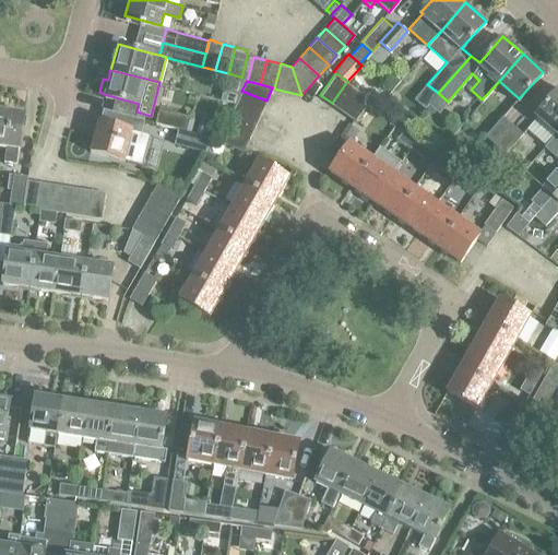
[(347,81),(332,103),(344,111),(359,90),(347,81)]
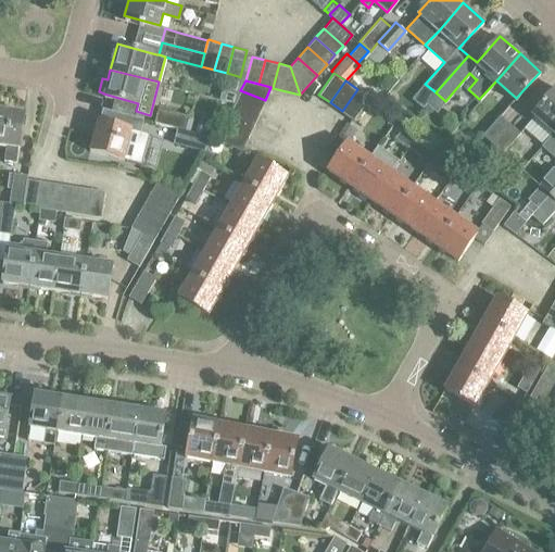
[(553,130),(554,128),(554,87),(533,112),(553,130)]
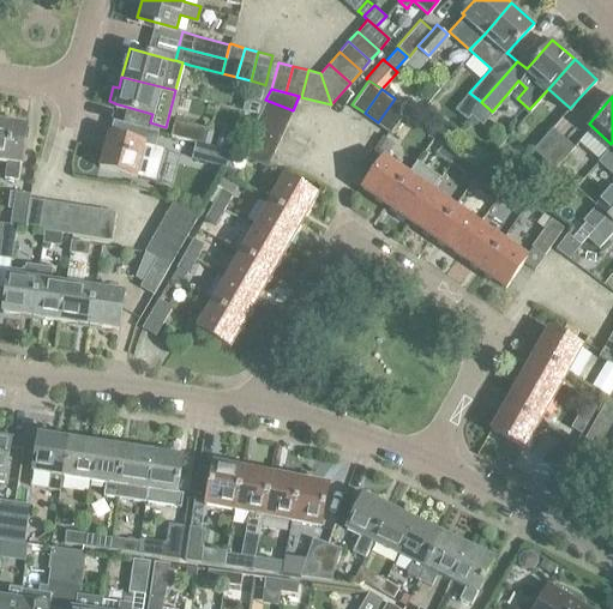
[(407,108),(395,98),(378,122),(390,132),(407,108)]
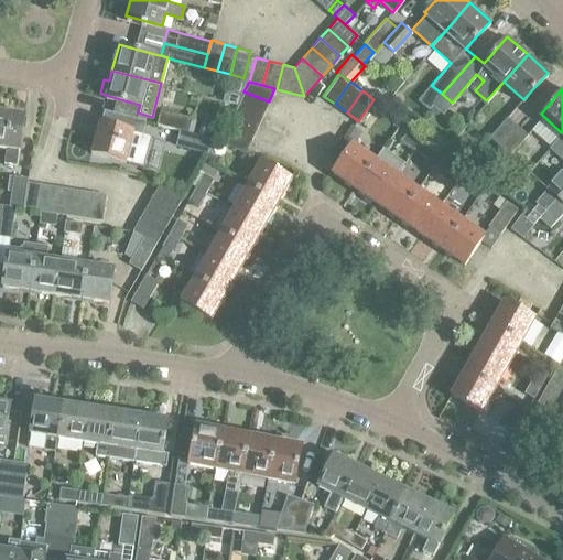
[(244,92),(239,103),(263,112),(269,101),(244,92)]
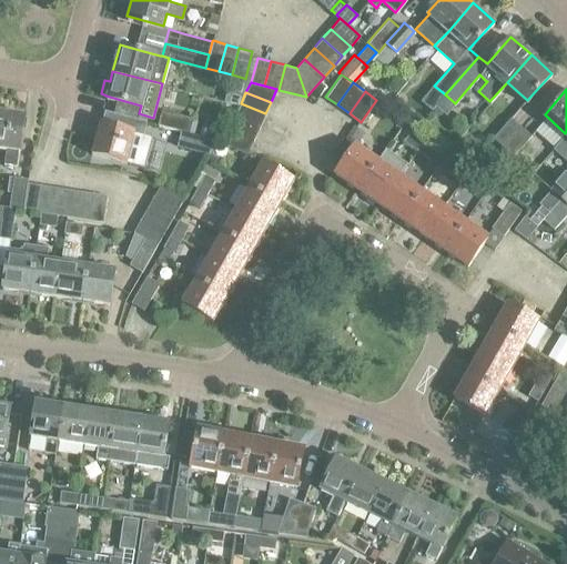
[(241,103),(240,104),(234,117),(259,127),(265,113),(241,103)]
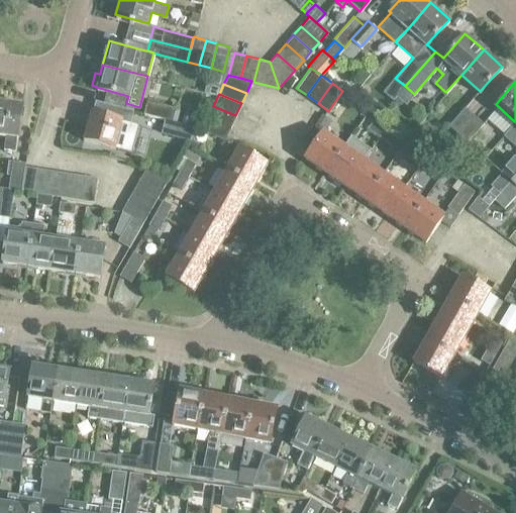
[(0,133),(5,134),(3,148),(15,149),(17,136),(22,103),(0,99),(0,133)]
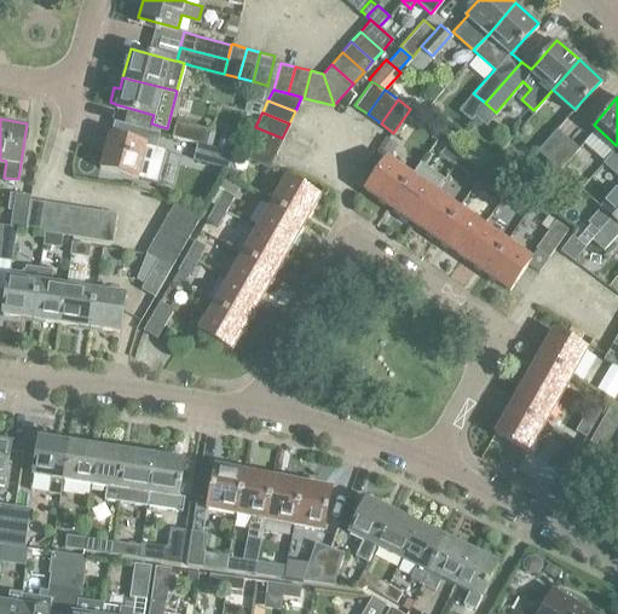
[(206,143),(211,128),(175,119),(172,133),(206,143)]
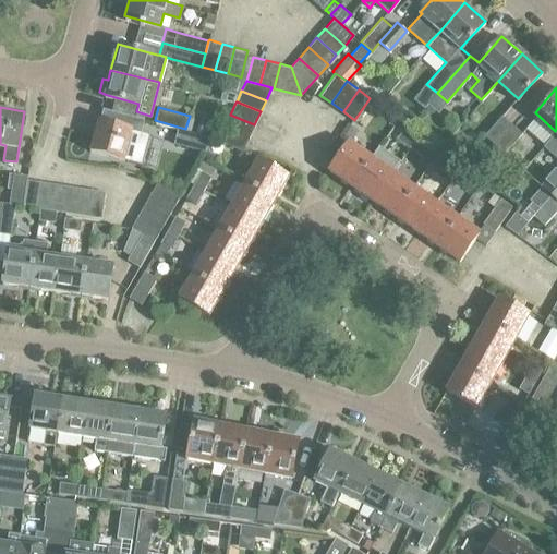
[(494,143),(511,122),(501,113),(484,134),(494,143)]
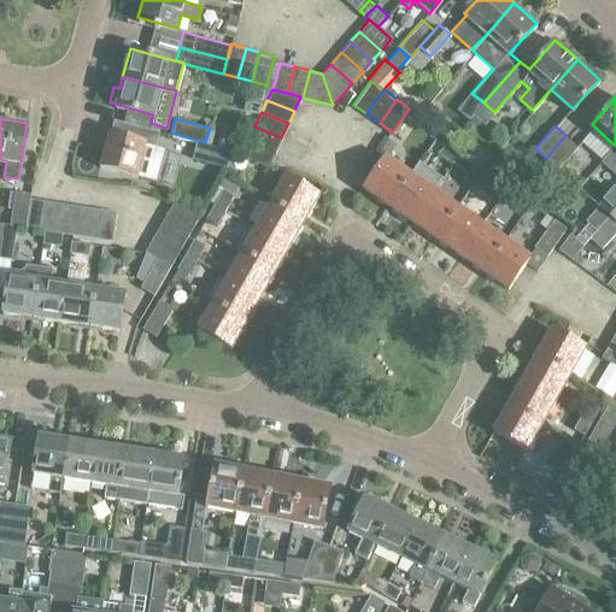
[(254,127),(248,141),(275,152),(281,137),(254,127)]
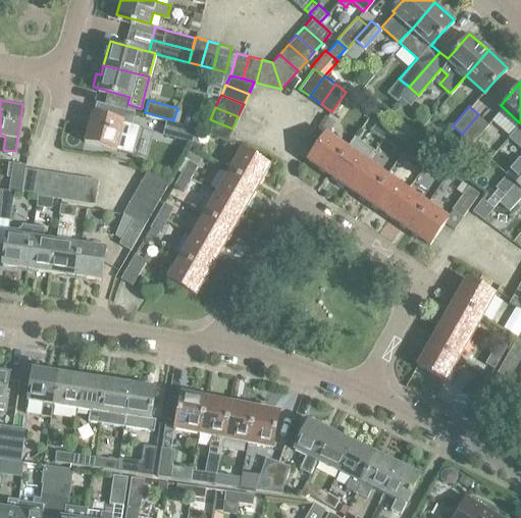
[(91,110),(83,141),(116,149),(116,148),(133,152),(140,124),(123,120),(124,119),(91,110)]
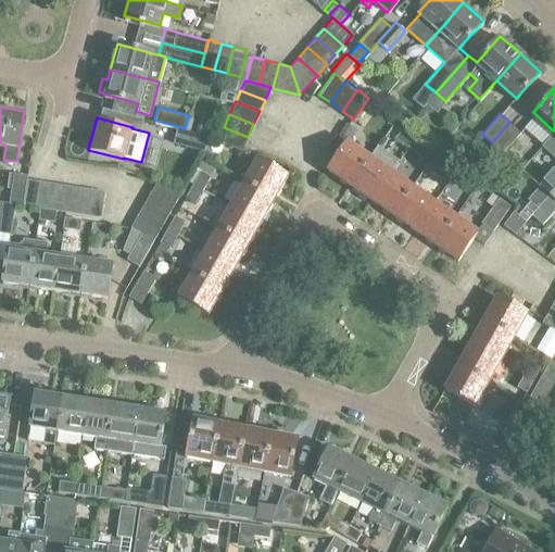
[(509,122),(492,142),(502,151),(519,130),(509,122)]
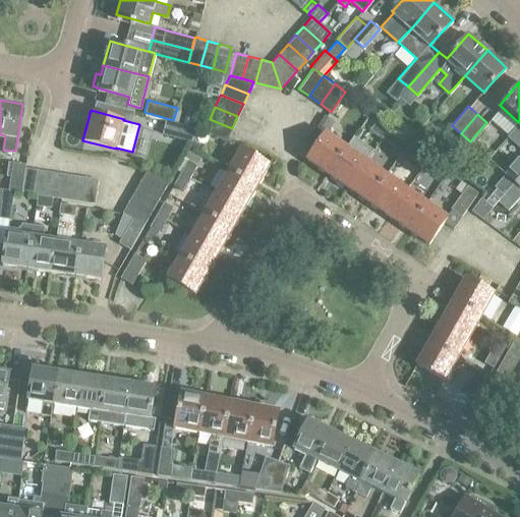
[(198,127),(173,120),(167,119),(163,131),(191,139),(198,127)]
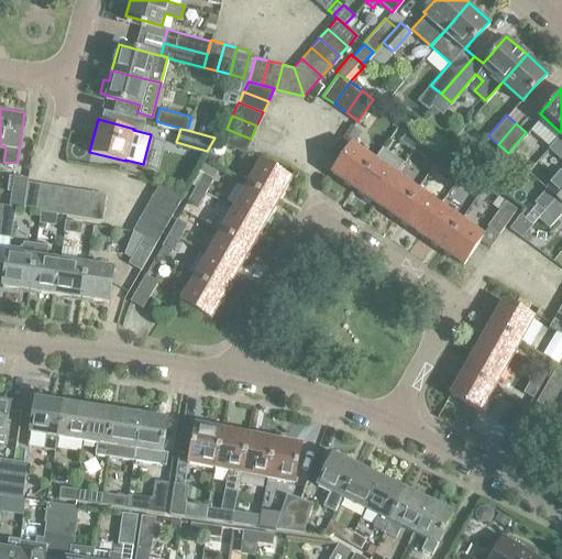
[(227,129),(221,140),(245,151),(251,139),(227,129)]
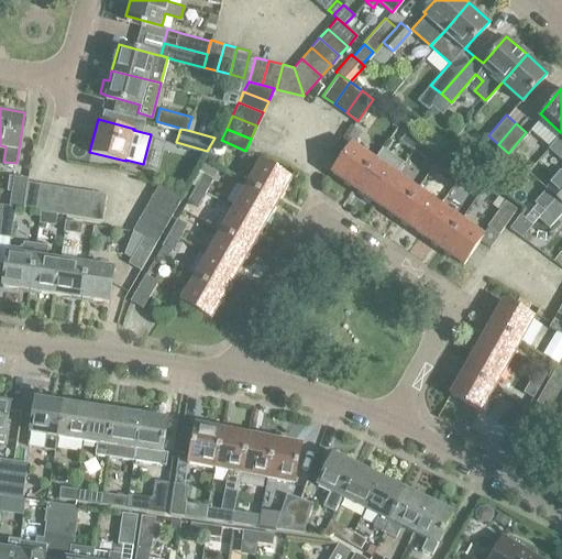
[(400,138),(414,146),(419,138),(407,129),(400,138)]
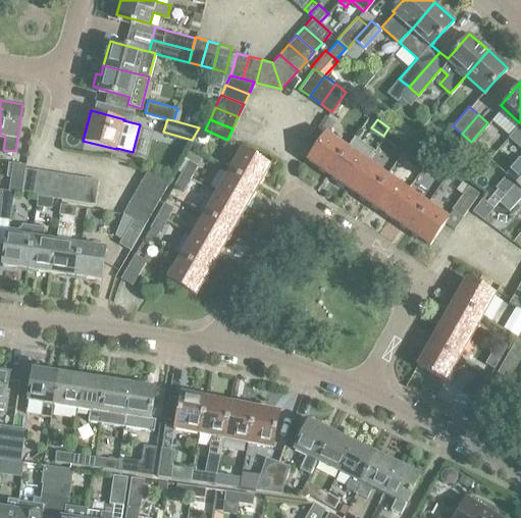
[(509,134),(508,136),(520,147),(520,120),(519,122),(509,134)]
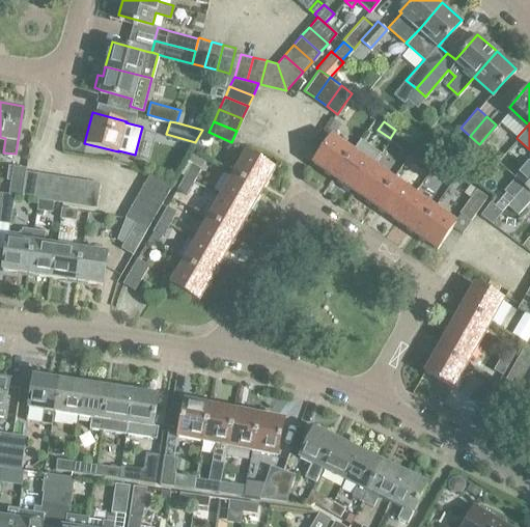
[(395,130),(390,138),(401,147),(408,138),(395,130)]
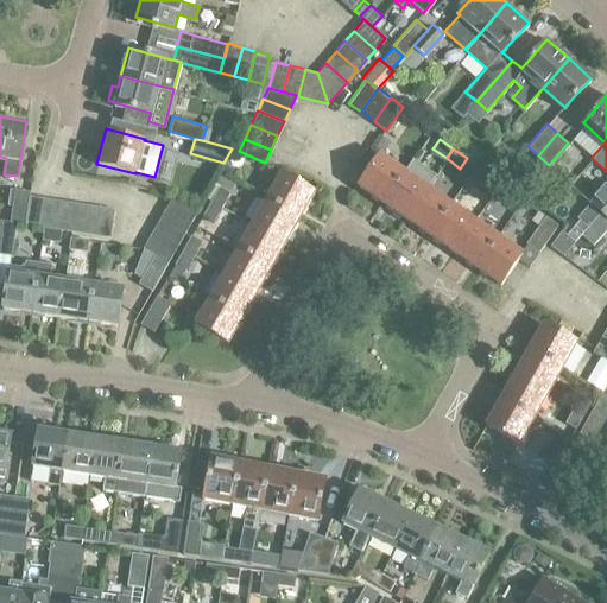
[(384,201),(405,170),(381,153),(360,184),(384,201)]
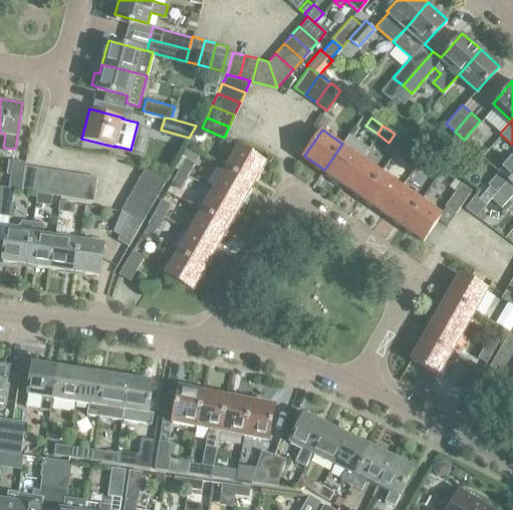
[(342,144),(324,170),(344,183),(362,157),(342,144)]
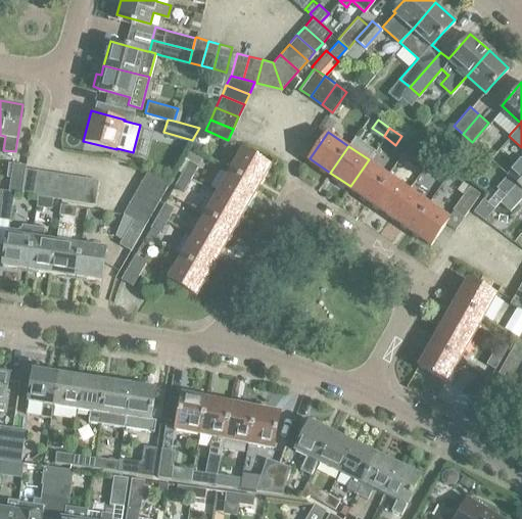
[(230,169),(258,185),(271,163),(242,147),(230,169)]
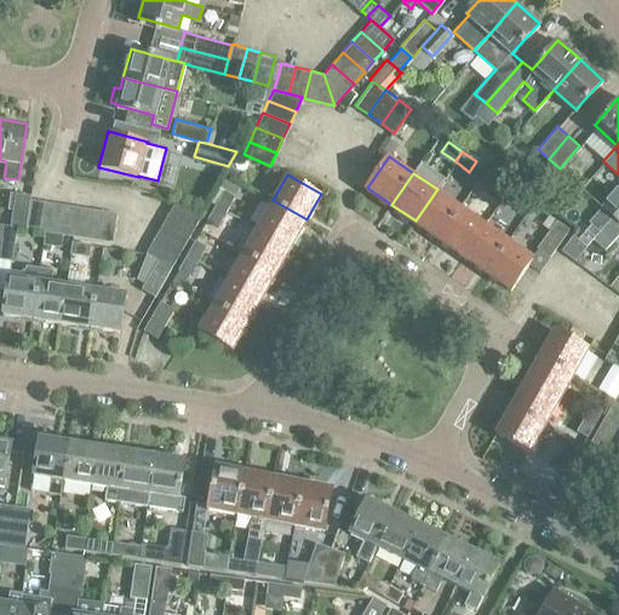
[(496,176),(488,185),(502,195),(509,185),(496,176)]
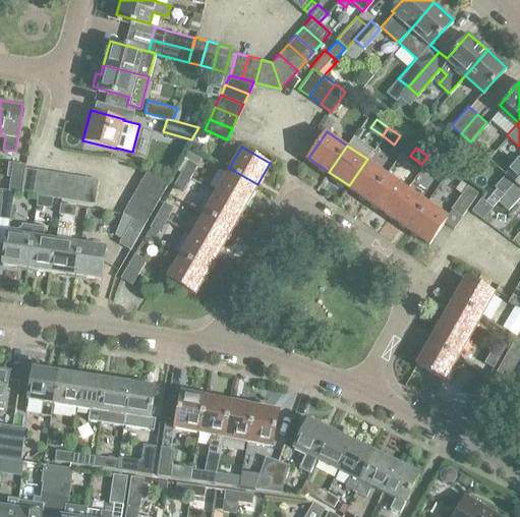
[(514,180),(519,173),(519,155),(505,172),(514,180)]
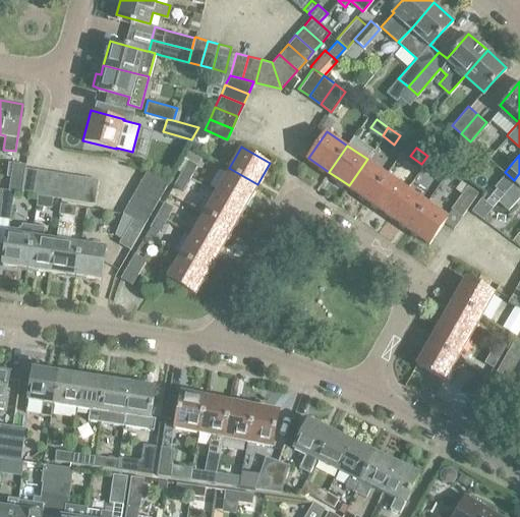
[(440,164),(427,156),(421,164),(434,172),(440,164)]
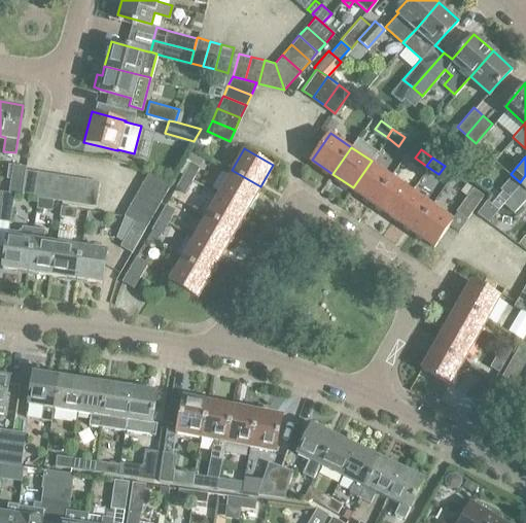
[(190,161),(183,173),(191,178),(199,166),(190,161)]
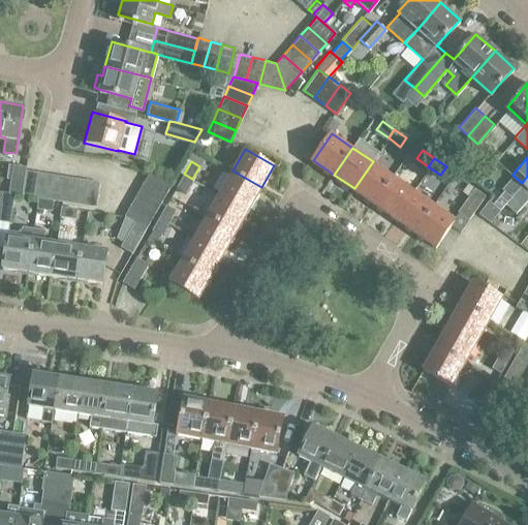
[(394,176),(373,161),(354,188),(375,203),(394,176)]
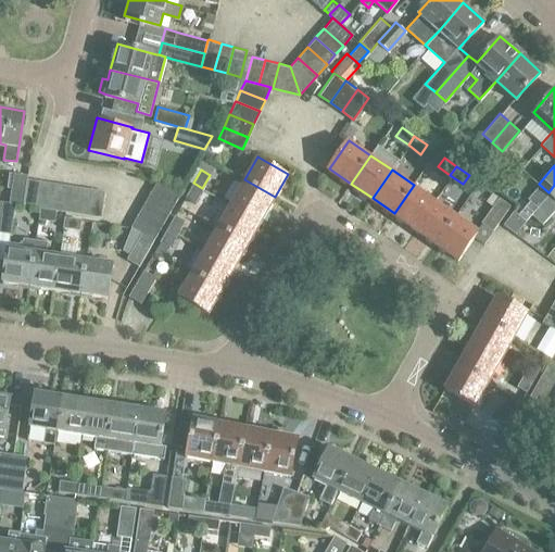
[(11,187),(8,202),(14,203),(19,204),(22,204),(25,179),(26,179),(27,173),(13,171),(11,187)]
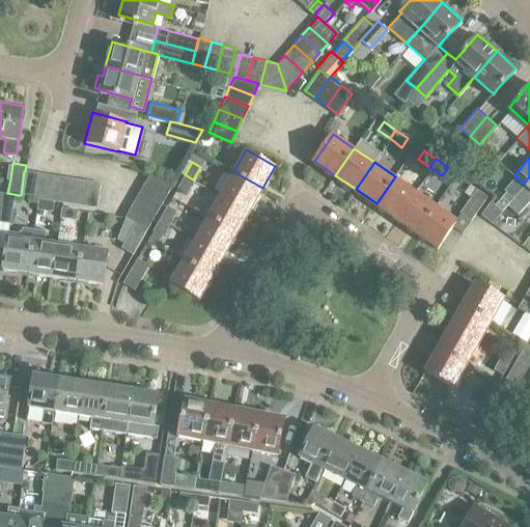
[(38,173),(25,171),(24,171),(21,195),(34,197),(38,173)]
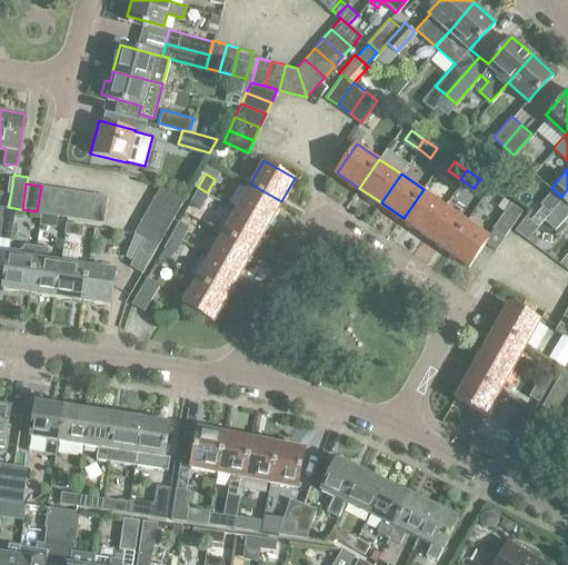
[(281,201),(250,184),(237,208),(268,225),(281,201)]
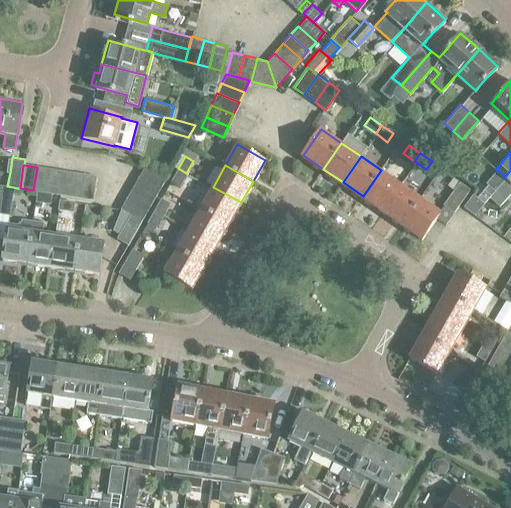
[(139,178),(159,189),(166,177),(146,166),(139,178)]
